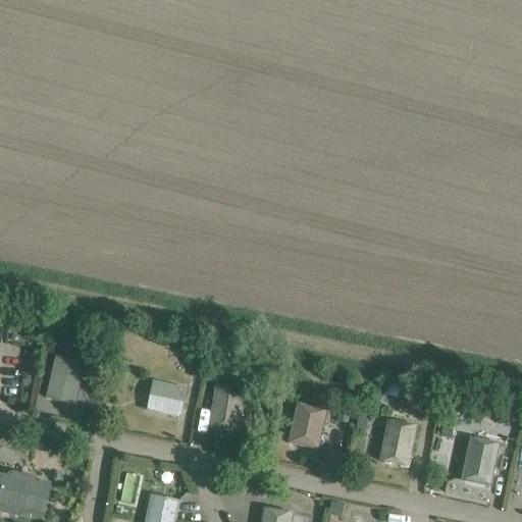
[(56,358),(46,399),(75,406),(86,365),(56,358)]
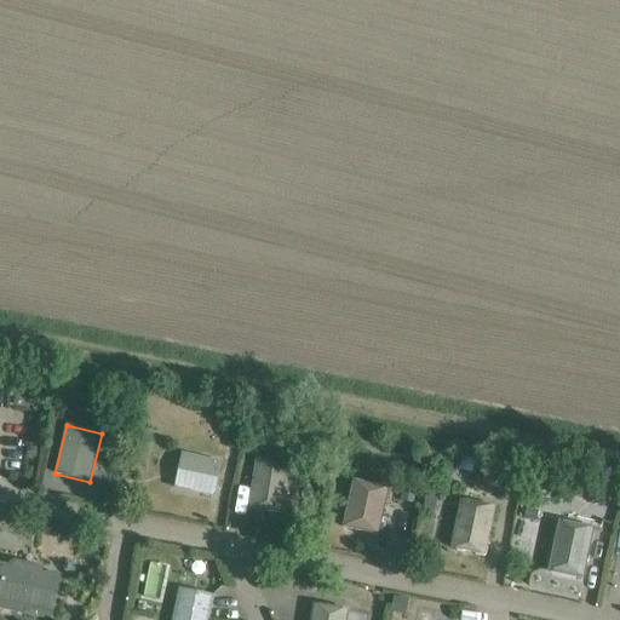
[(230,437),(229,447),(240,448),(241,438),(230,437)]
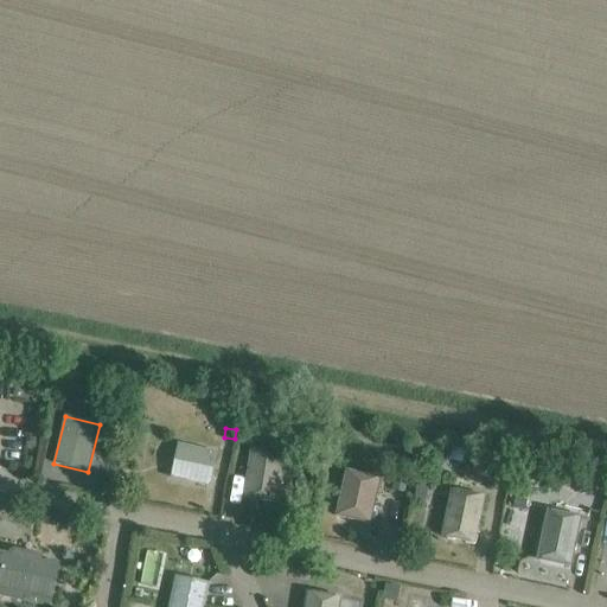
[(244,435),(242,445),(253,446),(254,436),(244,435)]
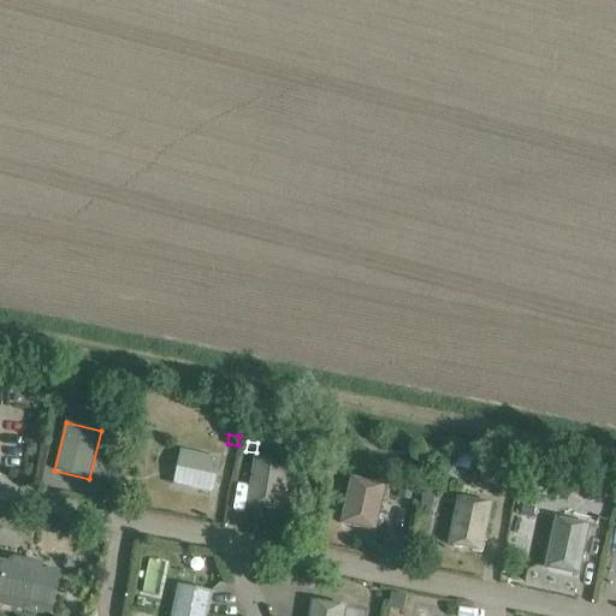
[(182,451),(177,468),(191,472),(188,489),(213,493),(220,460),(182,451)]
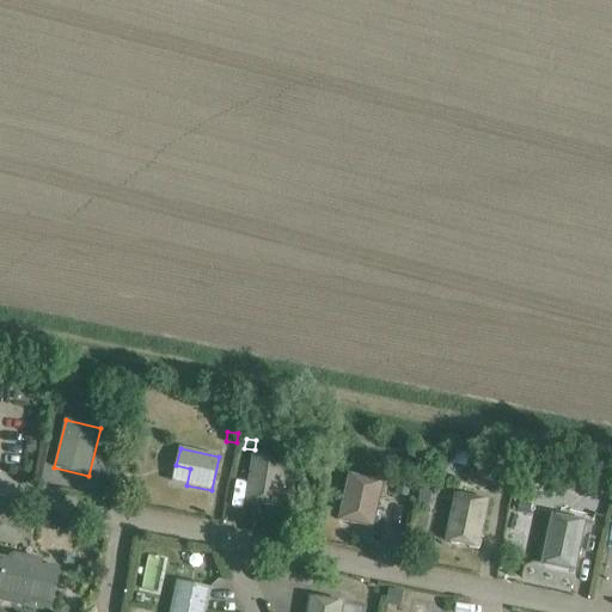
[(254,453),(246,501),(280,507),(287,458),(254,453)]
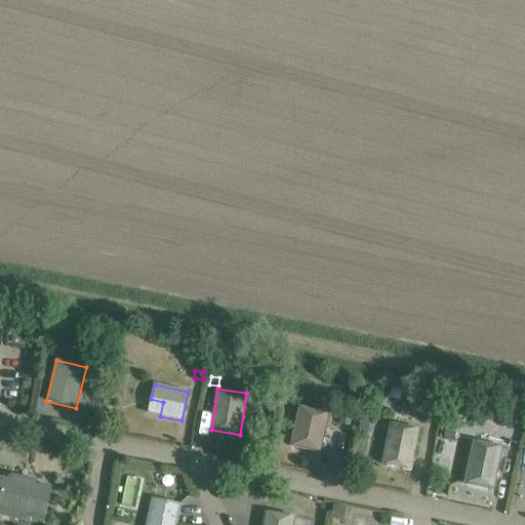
[(299,407),(291,446),(320,452),(328,413),(299,407)]
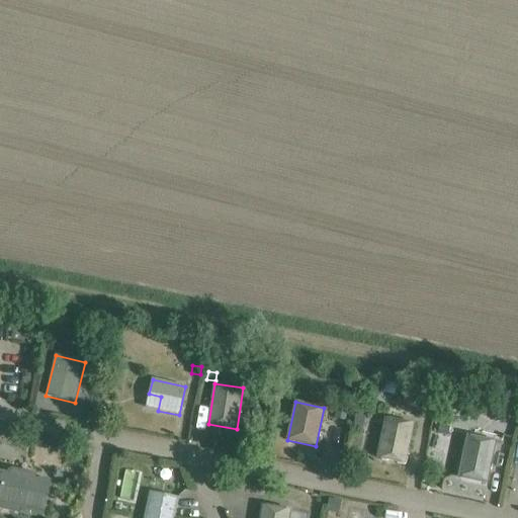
[(336,410),(335,419),(344,421),(345,412),(336,410)]
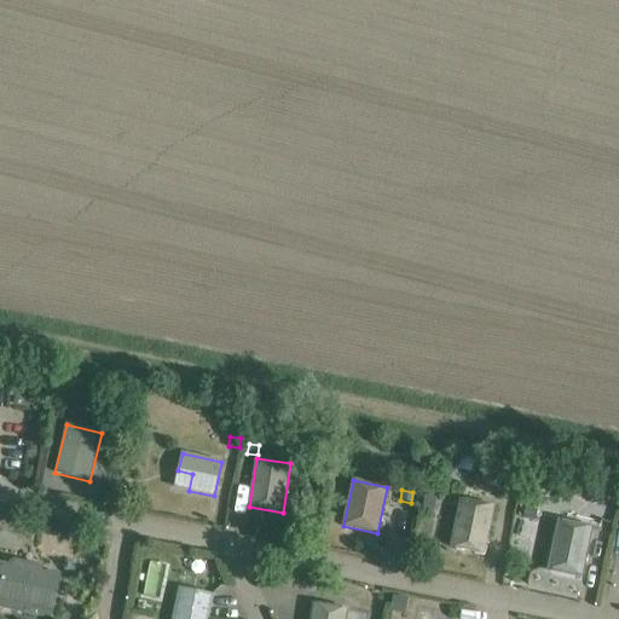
[(461,499),(450,547),(453,547),(456,549),(461,550),(464,549),(473,551),(474,553),(482,555),(485,553),(487,544),(486,542),(493,505),(461,498),(461,499)]
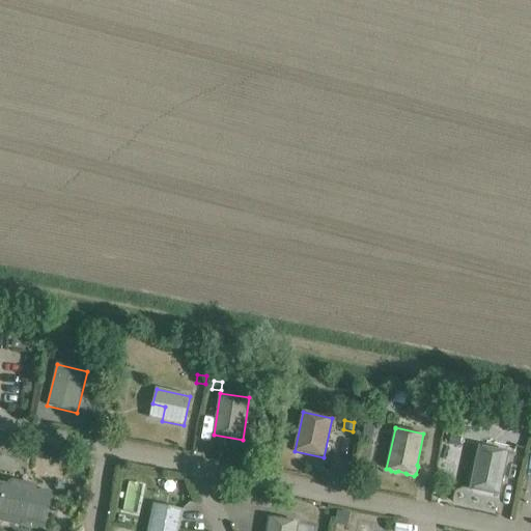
[(363,428),(361,437),(369,439),(371,429),(363,428)]
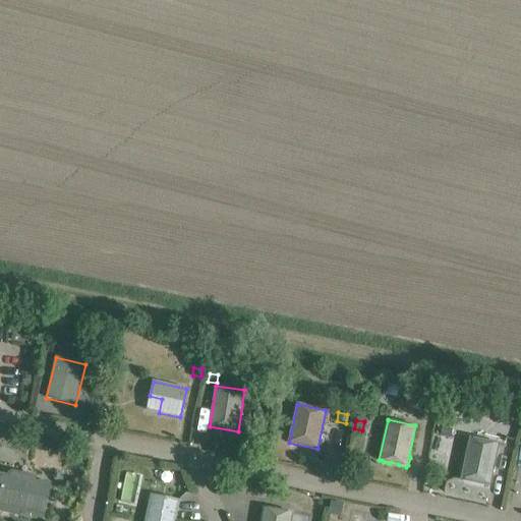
[(442,426),(440,436),(449,438),(451,428),(442,426)]
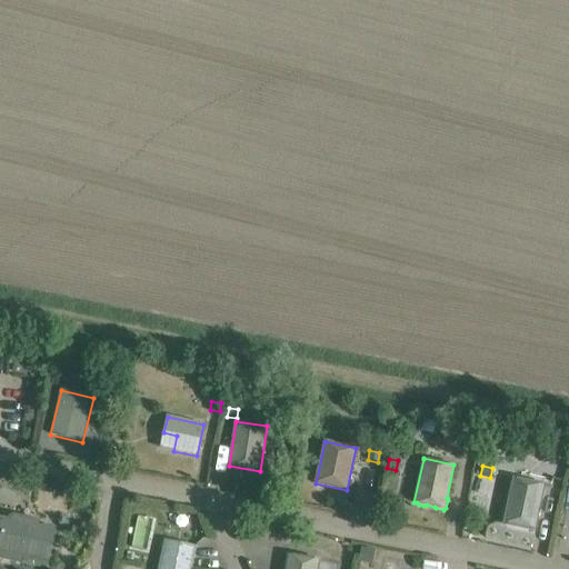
[(513,478),(505,522),(508,523),(509,525),(513,526),(516,525),(525,527),(526,528),(533,530),(536,529),(538,520),(537,519),(543,485),(513,478)]
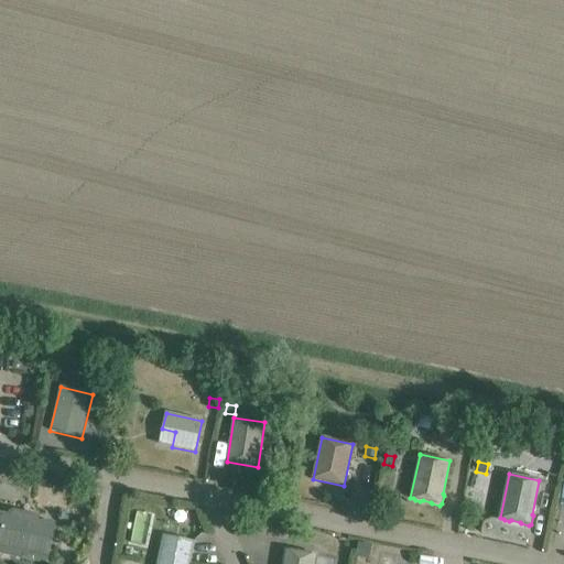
[(54,525),(42,523),(36,514),(12,510),(6,516),(0,513),(0,548),(47,559),(54,525)]
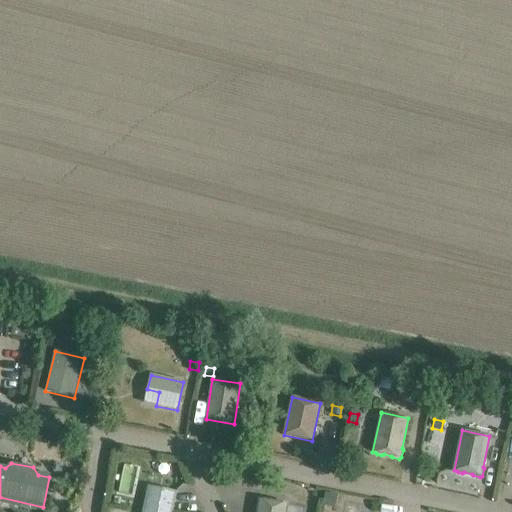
[(146,498),(142,511),(172,511),(177,492),(163,489),(161,501),(146,498)]
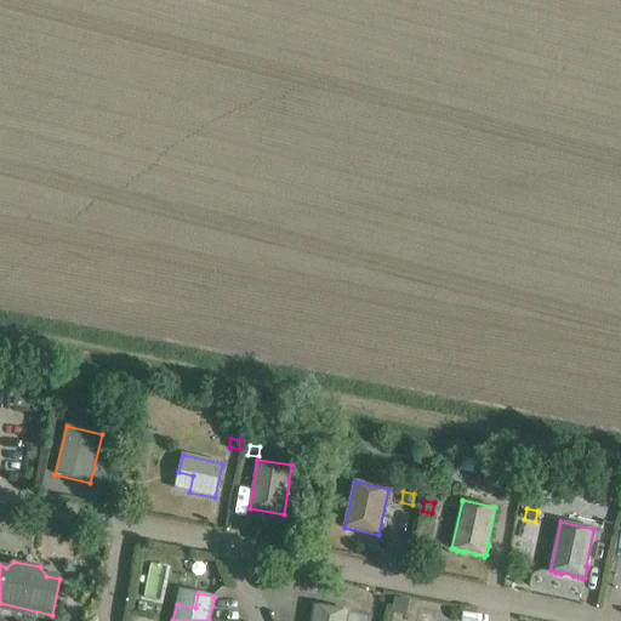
[(396,598),(392,613),(406,615),(410,602),(396,598)]
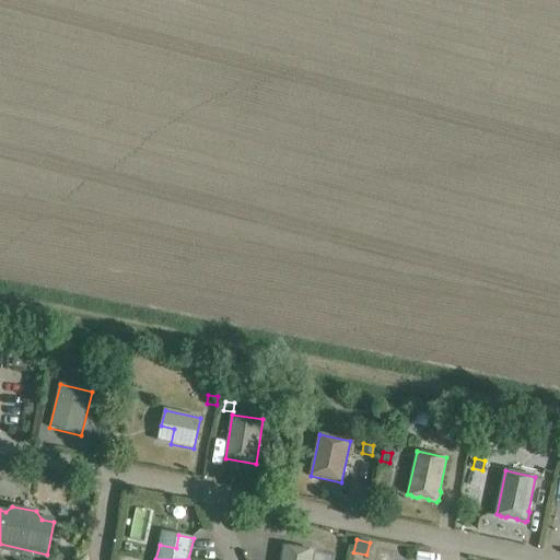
[(283,546),(281,559),(313,559),(315,551),(283,546)]
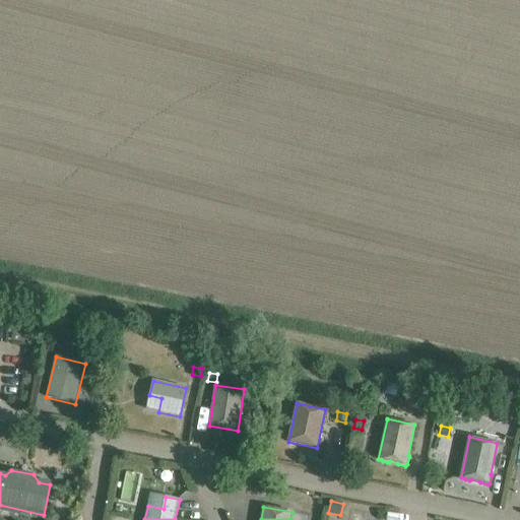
[(384,519),(403,519),(405,513),(387,510),(384,519)]
